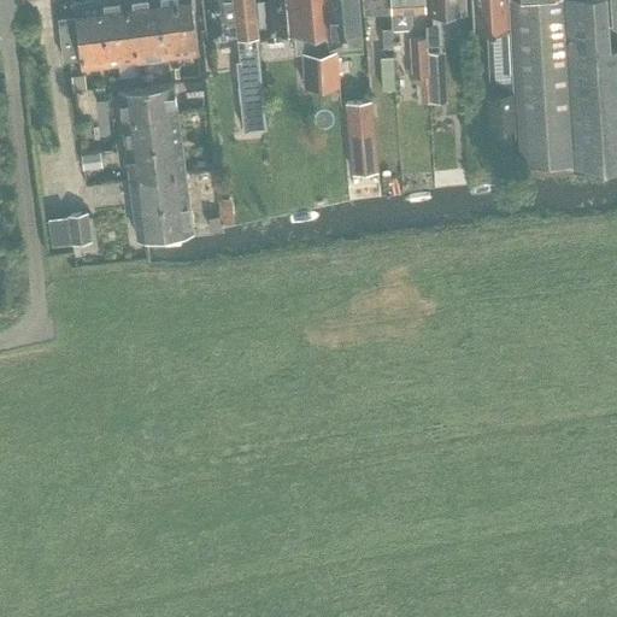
[(81,66),(107,63),(100,0),(92,0),(75,3),(76,16),(58,18),(63,59),(81,58),(81,66)]
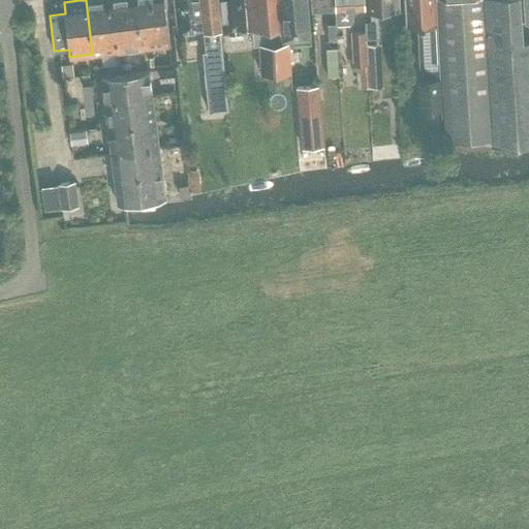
[(86,0),(92,54),(117,51),(115,30),(110,31),(106,0),(86,0)]
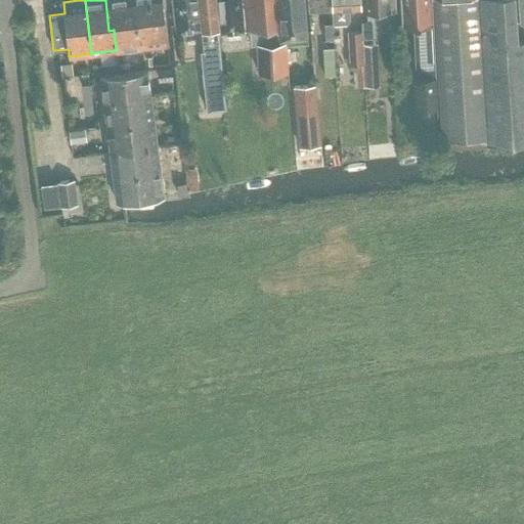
[(105,0),(108,31),(114,30),(133,28),(130,0),(105,0)]
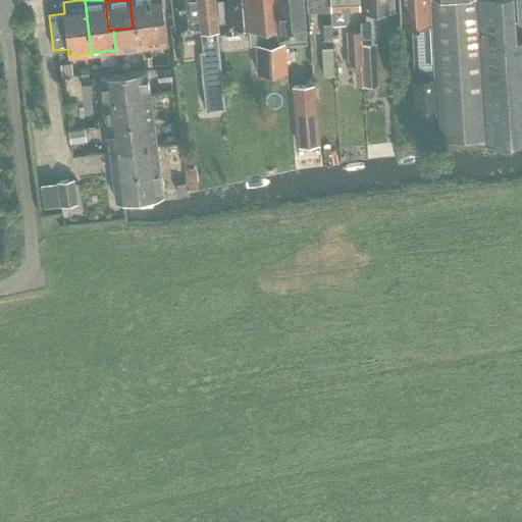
[(164,23),(161,0),(129,0),(133,28),(139,27),(164,23)]
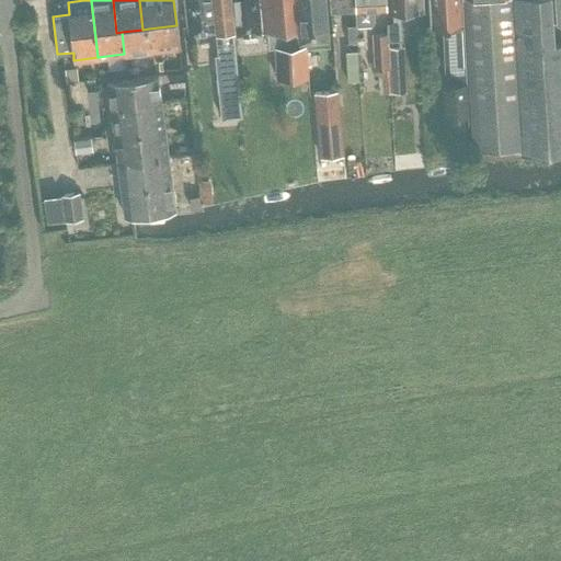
[(220,116),(241,114),(233,29),(230,0),(184,0),(189,34),(215,31),(217,54),(214,55),(220,116)]
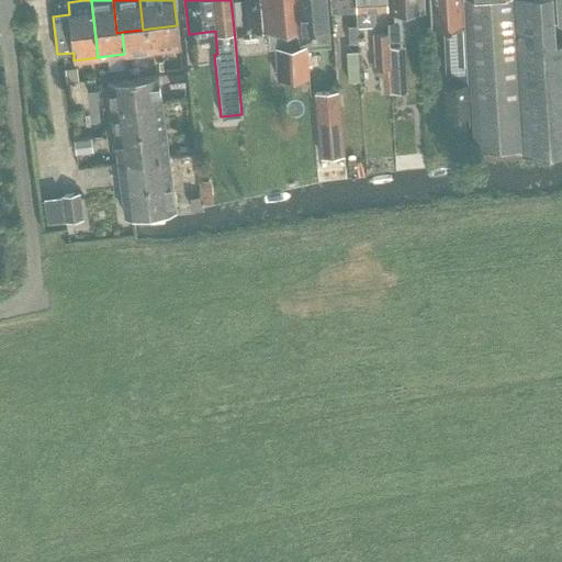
[(277,78),(308,76),(306,45),(307,45),(306,36),(301,37),(296,0),(232,0),(235,34),(268,31),(269,47),(276,47),(277,78)]
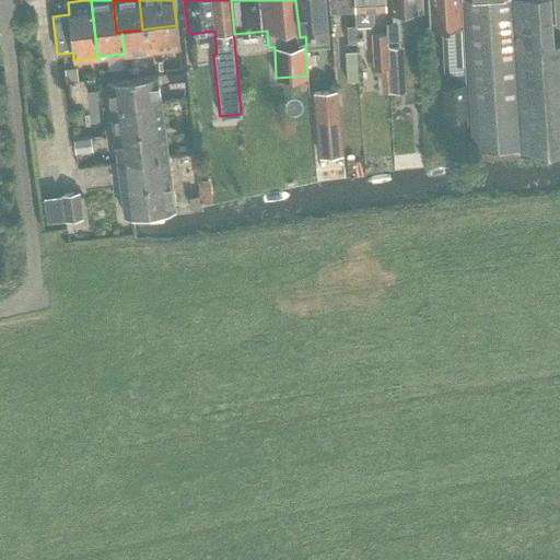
[(324,0),(295,0),(300,37),(305,36),(306,45),(328,43),(327,34),(328,34),(324,0)]
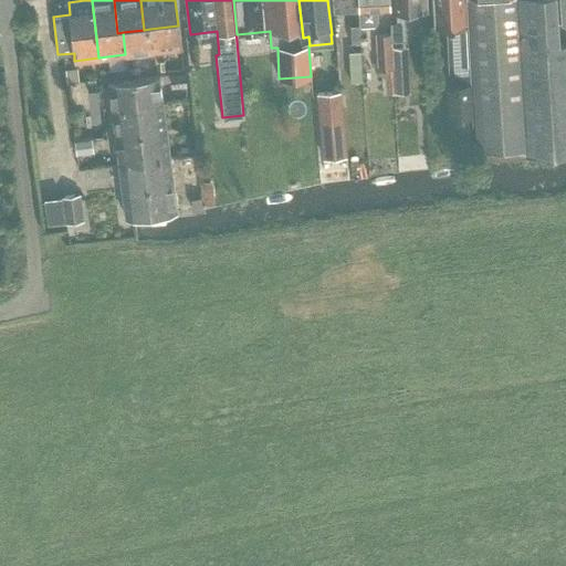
[(332,0),(333,11),(358,10),(357,0),(332,0)]
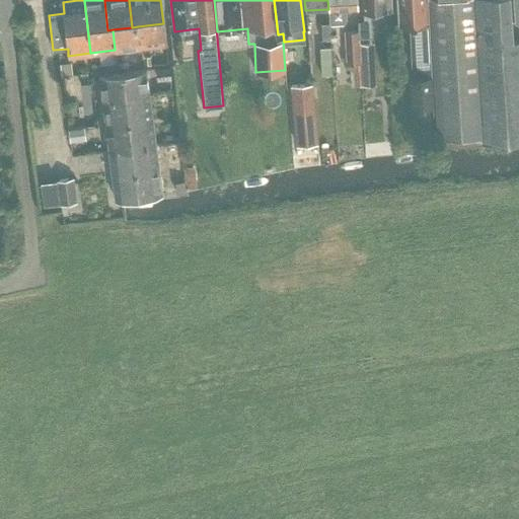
[(357,0),(327,0),(328,9),(329,22),(329,23),(343,23),(346,18),(346,8),(357,8),(357,0)]
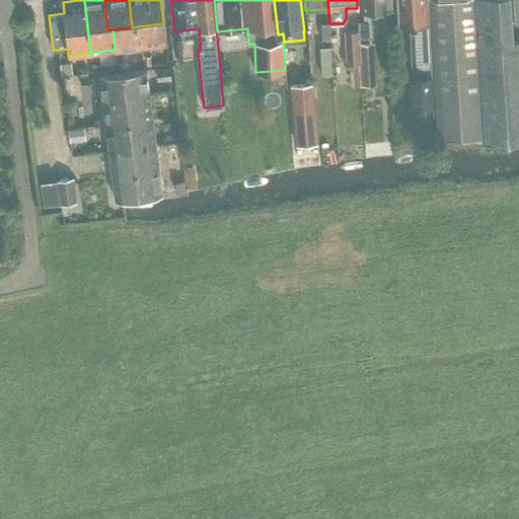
[(358,20),(359,28),(359,36),(367,36),(366,19),(371,19),(370,12),(391,11),(391,0),(363,0),(364,20),(358,20)]
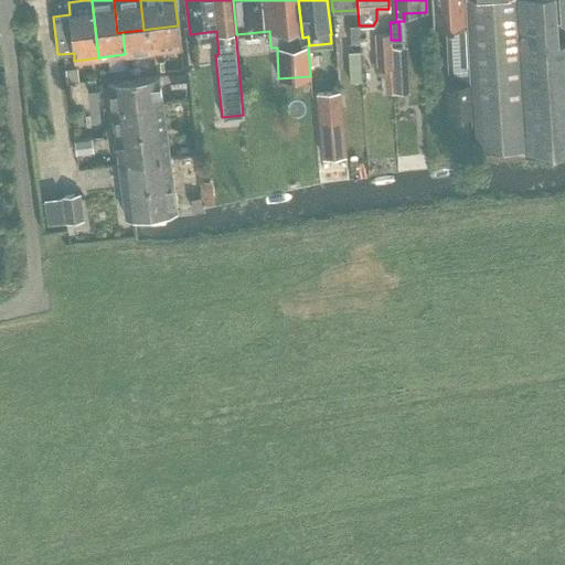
[(447,116),(475,115),(467,0),(432,0),(434,27),(449,25),(450,83),(446,83),(447,116)]
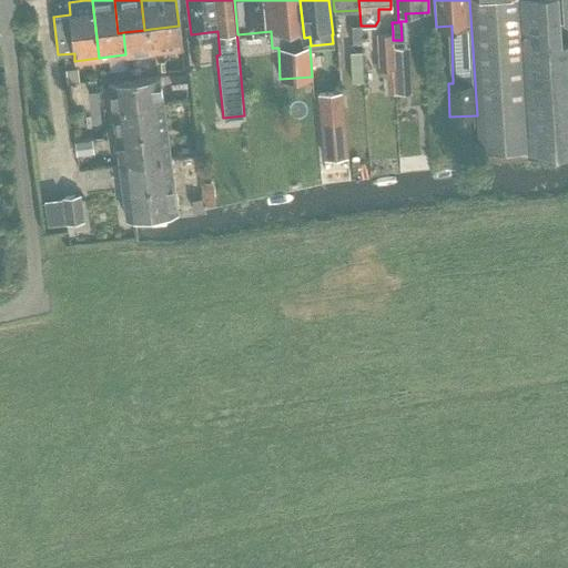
[(557,0),(469,0),(477,115),(479,151),(528,149),(528,154),(567,151),(567,21),(563,22),(558,22),(557,0)]
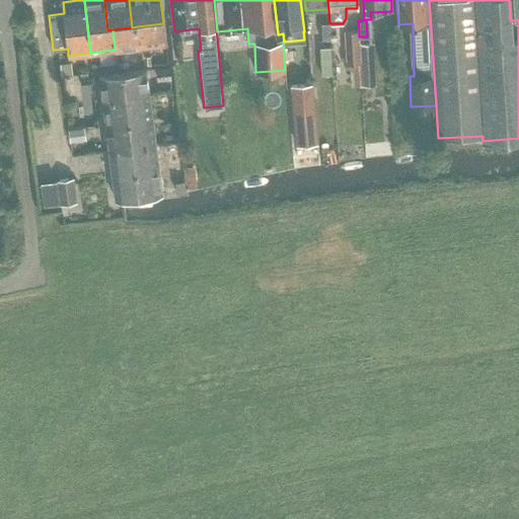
[(329,22),(320,22),(321,39),(321,40),(329,40),(329,38),(329,23),(329,22)]
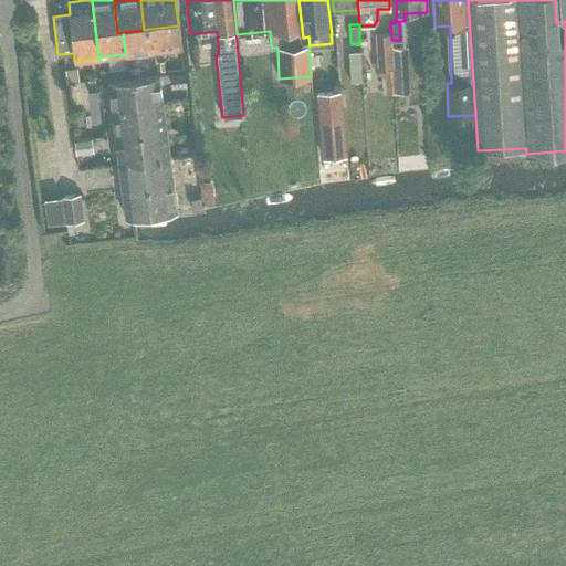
[(153,51),(180,48),(178,25),(150,29),(153,51)]
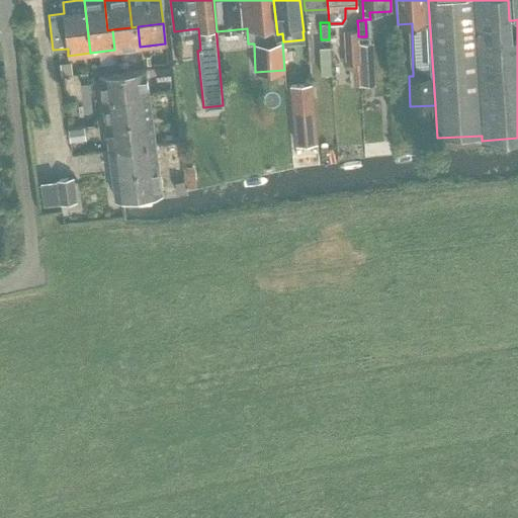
[(138,26),(132,27),(112,29),(114,50),(140,47),(138,26)]
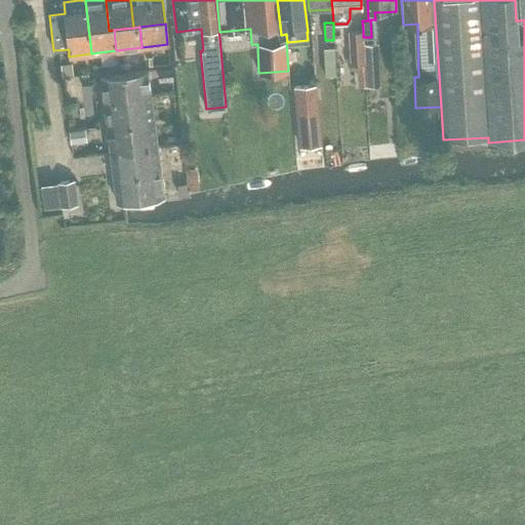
[(363,43),(363,37),(363,29),(348,30),(349,64),(356,63),(358,86),(366,86),(366,80),(363,43)]
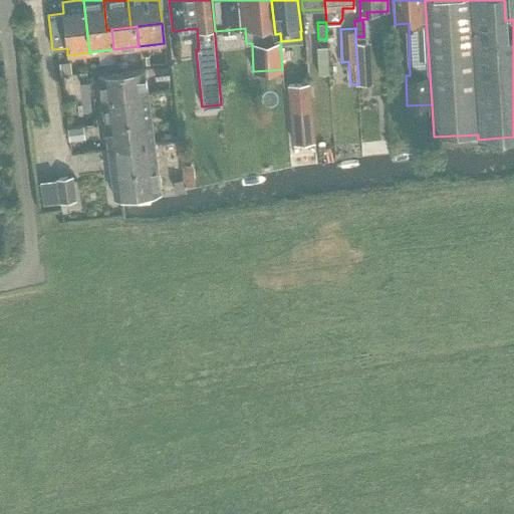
[(176,34),(168,34),(171,57),(178,56),(176,34)]
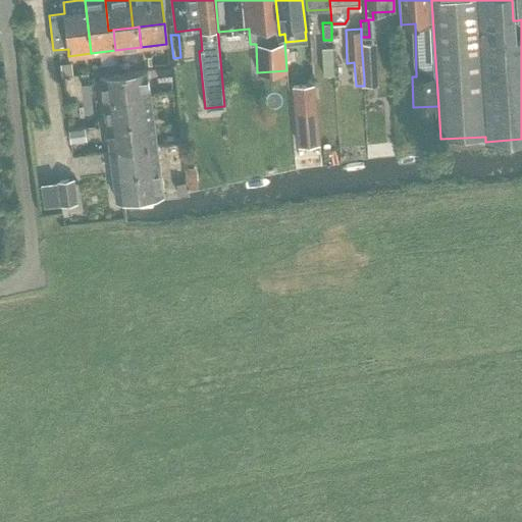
[(375,43),(361,43),(364,80),(377,79),(375,43)]
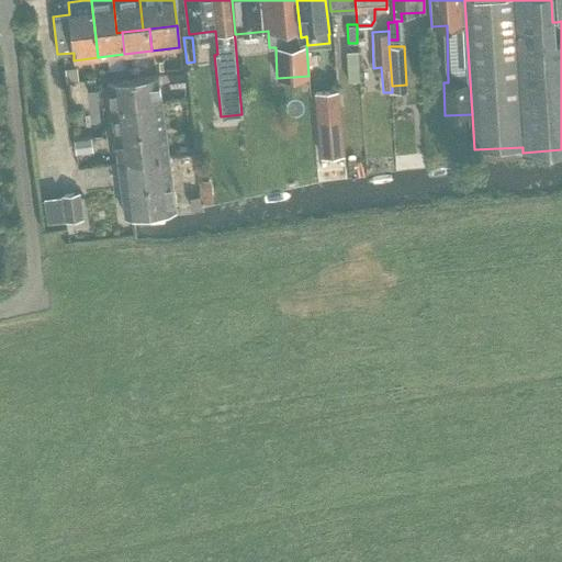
[(357,51),(345,51),(347,81),(359,80),(357,51)]
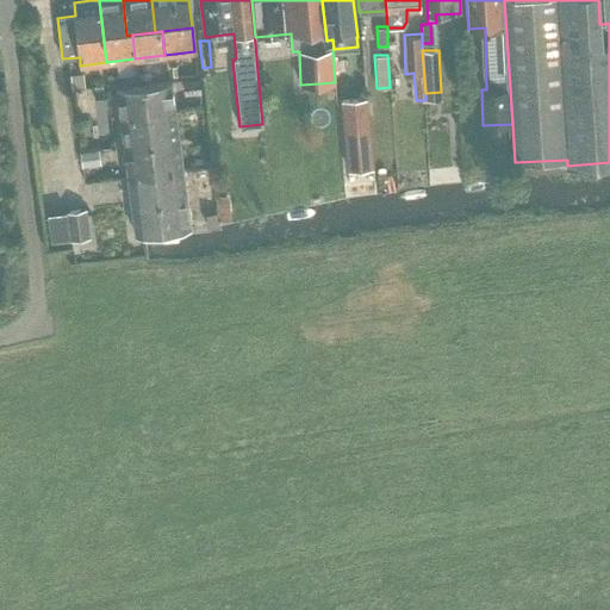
[(82,73),(70,74),(72,88),(85,87),(82,73)]
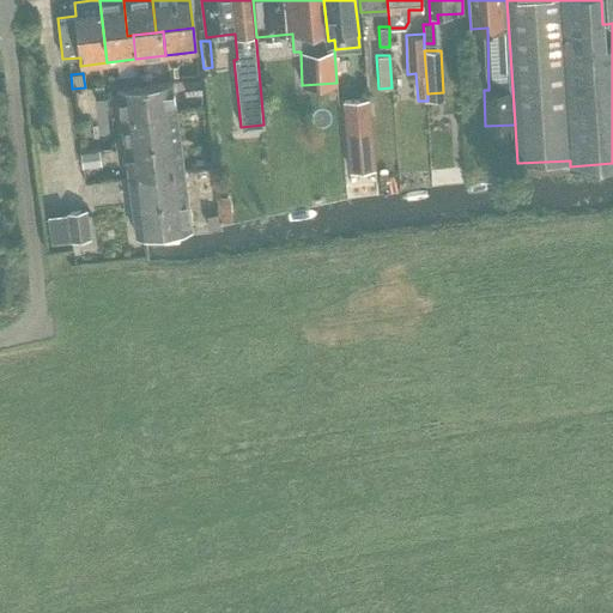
[(150,115),(176,111),(173,82),(145,85),(150,115)]
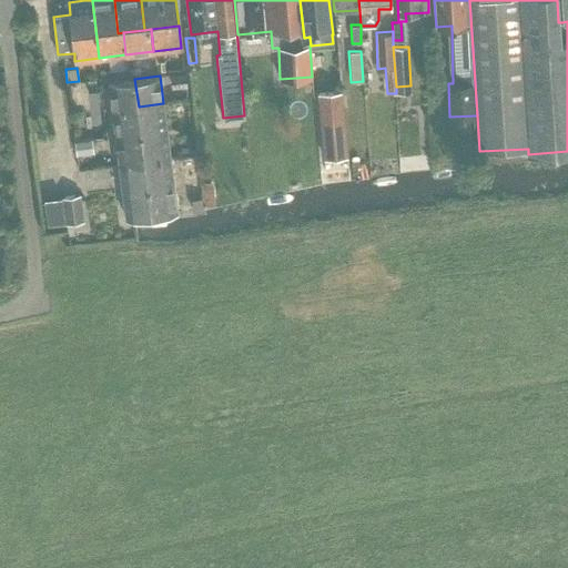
[(115,137),(141,133),(139,107),(134,79),(109,82),(115,137)]
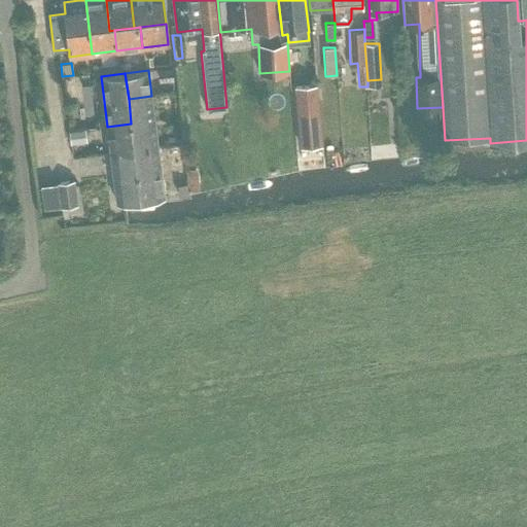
[(295,86),(301,146),(322,145),(317,84),(295,86)]
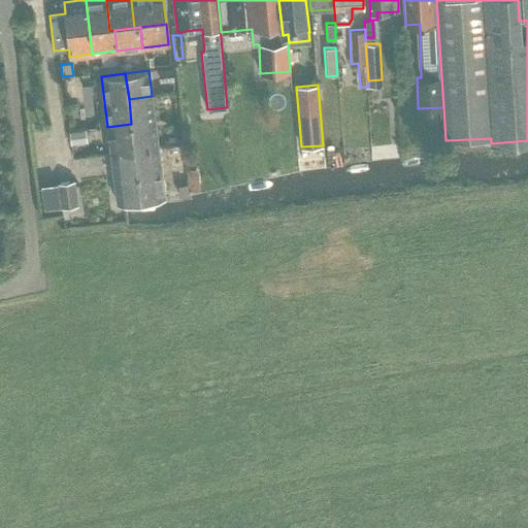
[(158,146),(152,96),(129,99),(131,124),(135,150),(158,146)]
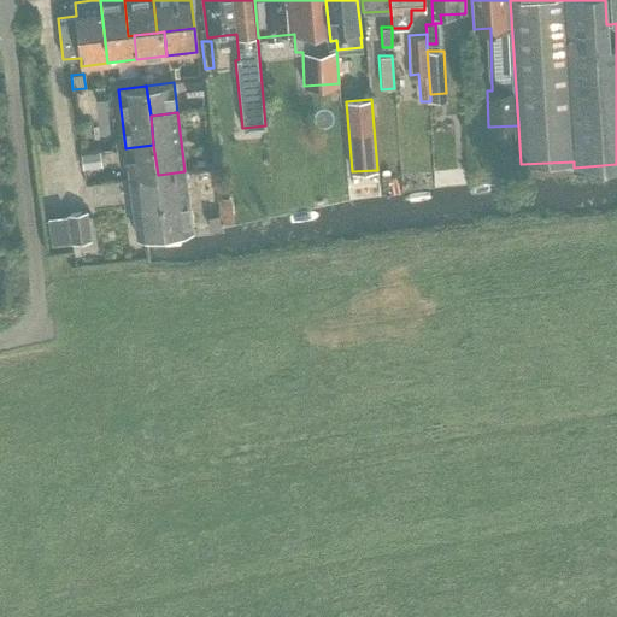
[(129,178),(158,175),(153,145),(125,148),(129,178)]
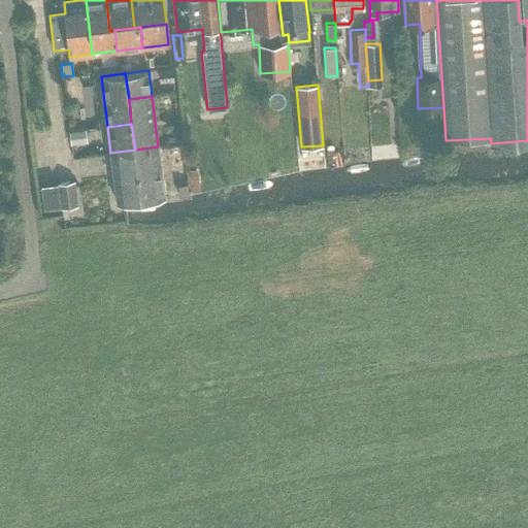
[(85,130),(69,131),(70,144),(86,142),(85,130)]
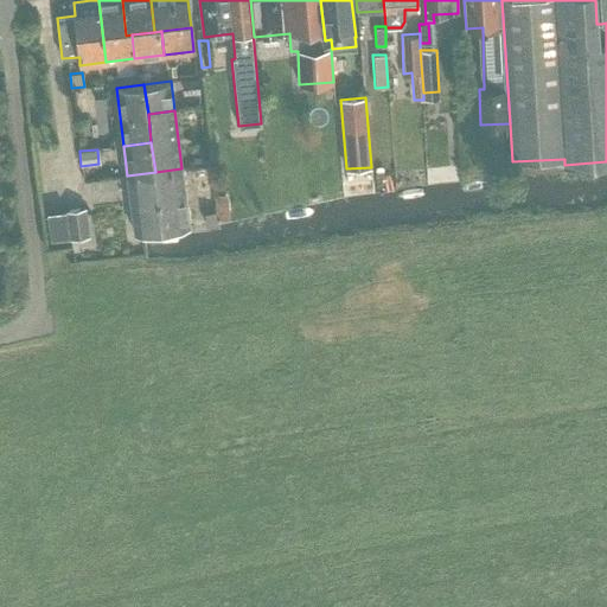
[(185,197),(181,168),(155,172),(159,200),(185,197)]
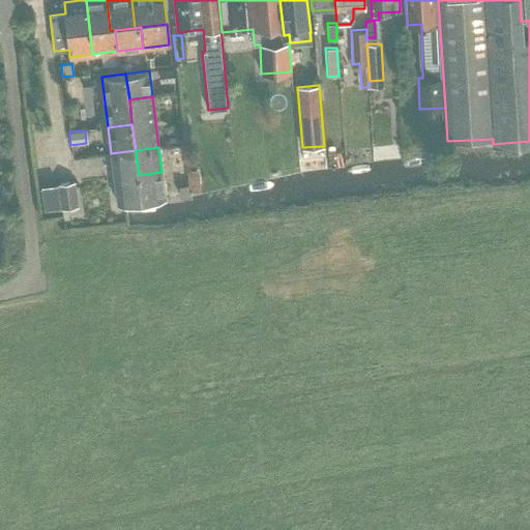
[(142,201),(139,175),(136,150),(111,153),(118,204),(142,201)]
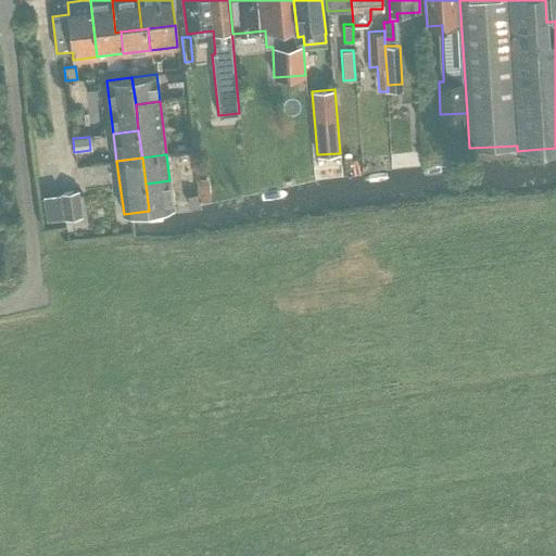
[(174,207),(169,180),(146,184),(149,211),(174,207)]
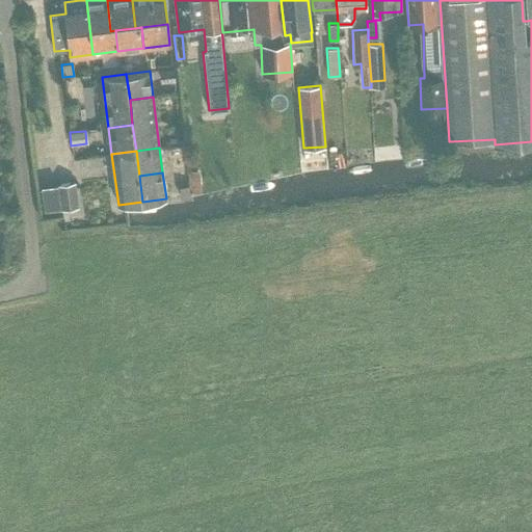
[(61,211),(60,209),(78,207),(75,182),(41,186),(45,213),(61,211)]
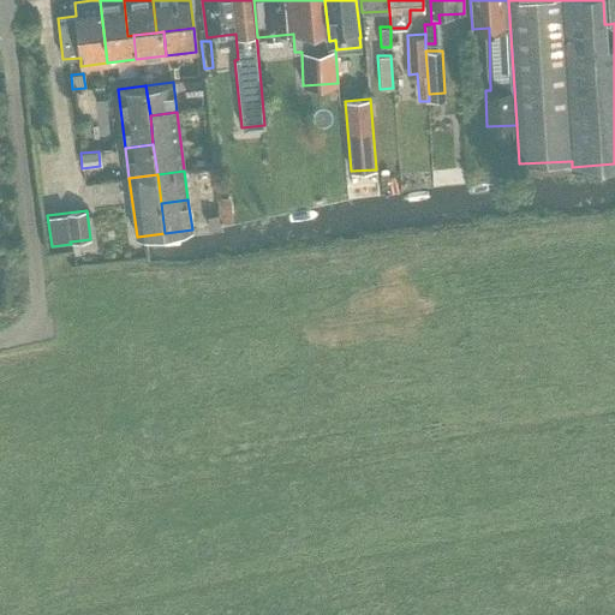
[(219,214),(207,215),(208,230),(220,228),(219,221),(219,214)]
